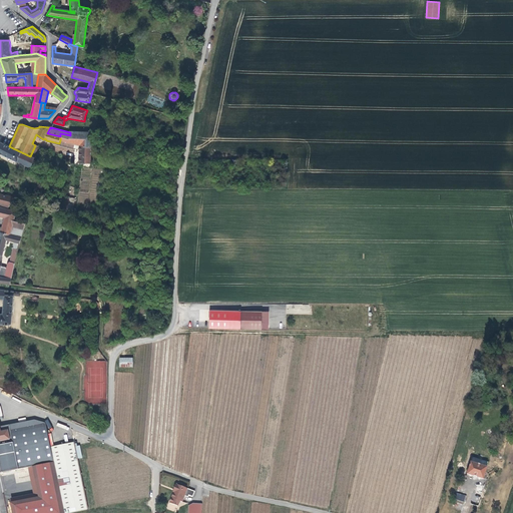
[(91,145),(92,131),(86,131),(86,132),(70,132),(70,135),(60,133),(60,136),(60,137),(60,140),(80,145),(91,145)]
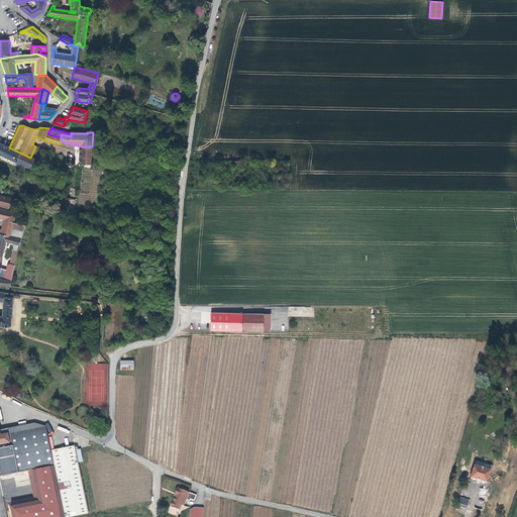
[(79,164),(91,164),(91,158),(92,146),(81,146),(61,141),(60,144),(59,146),(74,150),(75,148),(80,150),(80,158),(79,158),(79,164)]
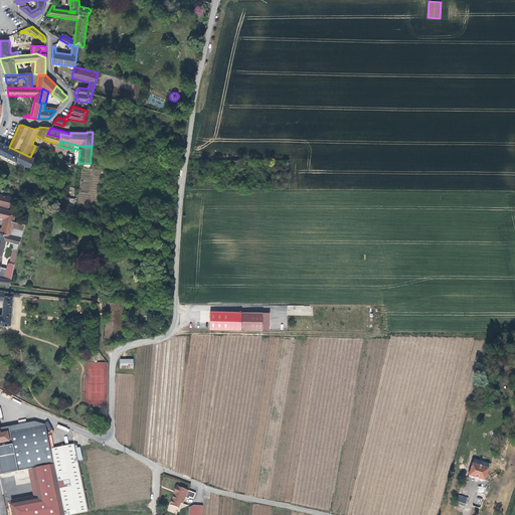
[(0,143),(0,154),(30,168),(34,159),(30,157),(9,147),(0,143)]
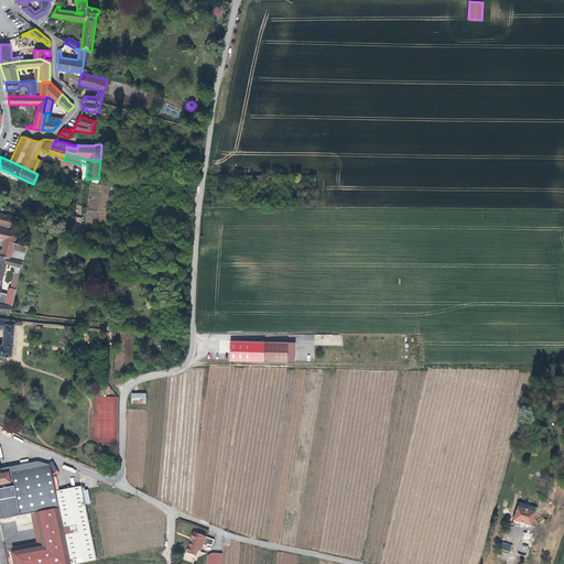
[(0,224),(10,226),(10,225),(12,216),(0,213),(0,224)]
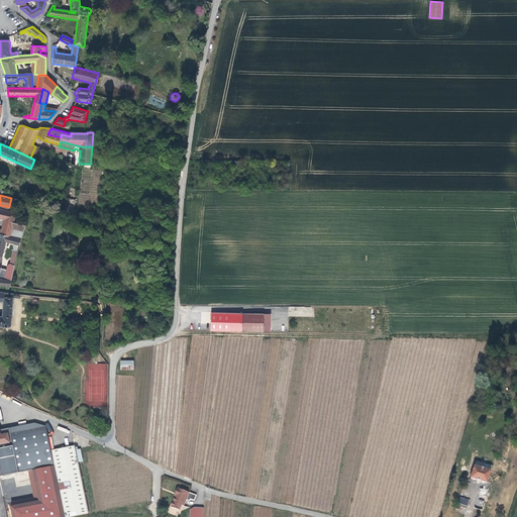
[(59,211),(67,212),(70,198),(63,196),(59,211)]
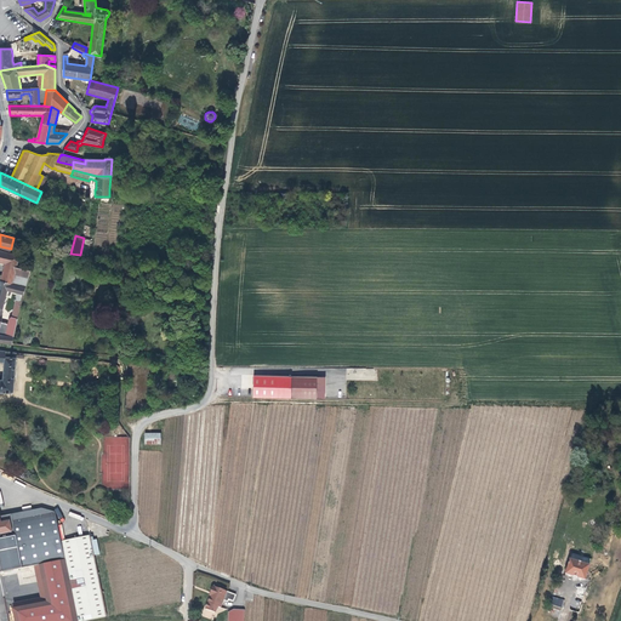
[(27,281),(32,269),(17,266),(20,255),(0,250),(0,261),(5,263),(3,275),(1,278),(0,278),(0,280),(26,286),(27,284),(13,280),(15,274),(20,275),(18,279),(27,281)]
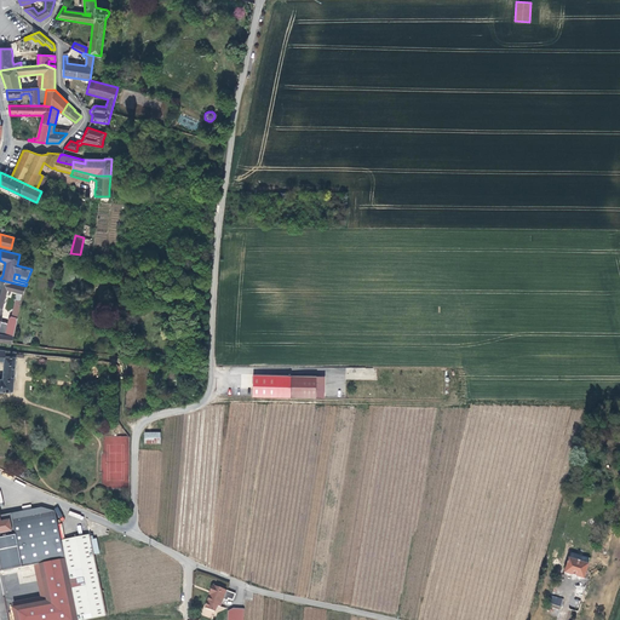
[(24,293),(26,286),(0,280),(0,325),(3,316),(1,315),(0,315),(0,310),(0,309),(3,308),(7,290),(24,293)]
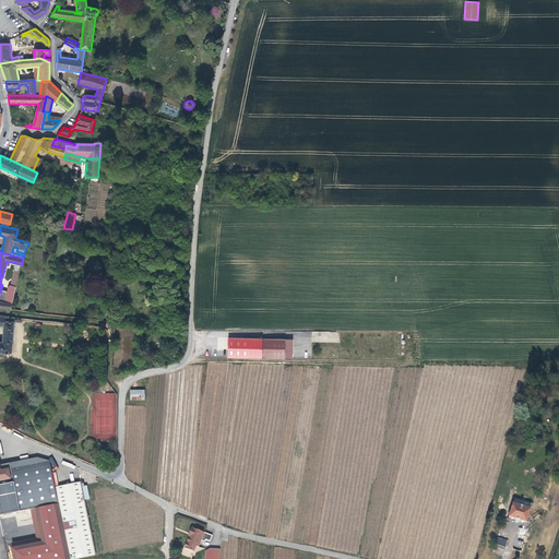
[(4,302),(12,304),(16,284),(15,283),(16,277),(15,277),(13,286),(9,285),(4,302)]
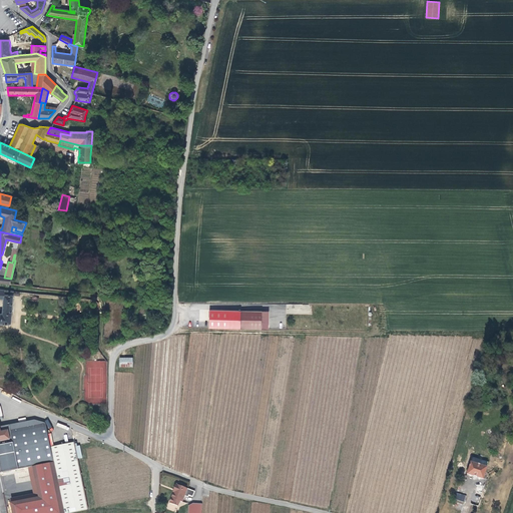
[(11,322),(13,295),(4,294),(5,290),(0,289),(0,299),(3,300),(2,314),(0,313),(0,323),(9,324),(11,322)]
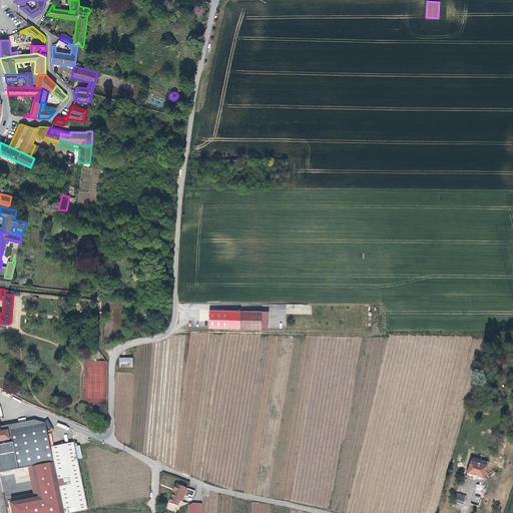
[(209,311),(208,328),(208,329),(240,330),(240,312),(221,312),(209,311)]
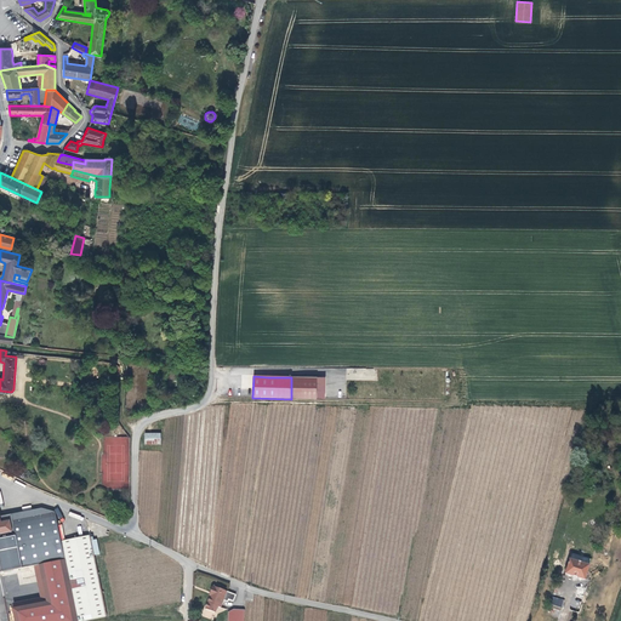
[(161,436),(146,436),(146,449),(161,450),(161,436)]
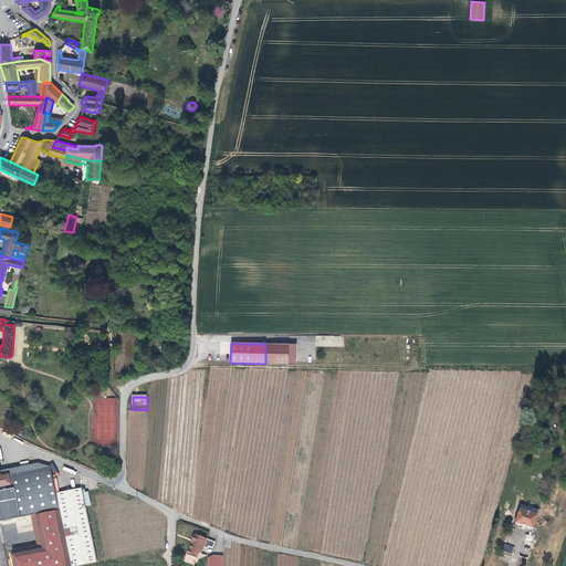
[(13,565),(76,565),(97,563),(80,474),(58,464),(33,470),(8,475),(0,477),(1,481),(0,481),(0,521),(31,515),(37,514),(43,549),(12,555),(13,565)]
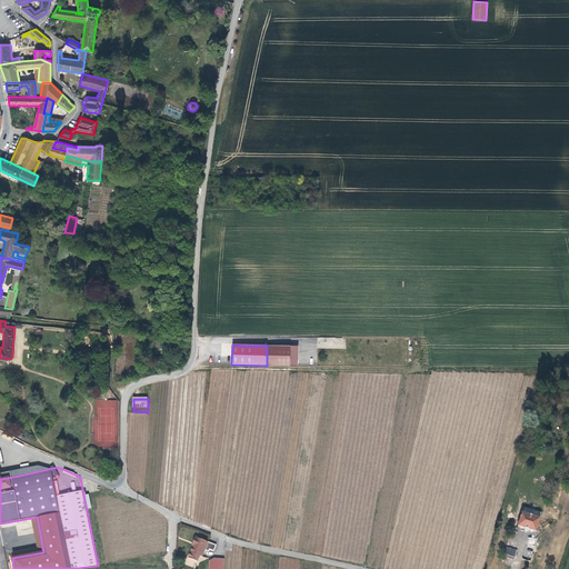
[(8,478),(33,472),(32,468),(7,472),(8,478)]
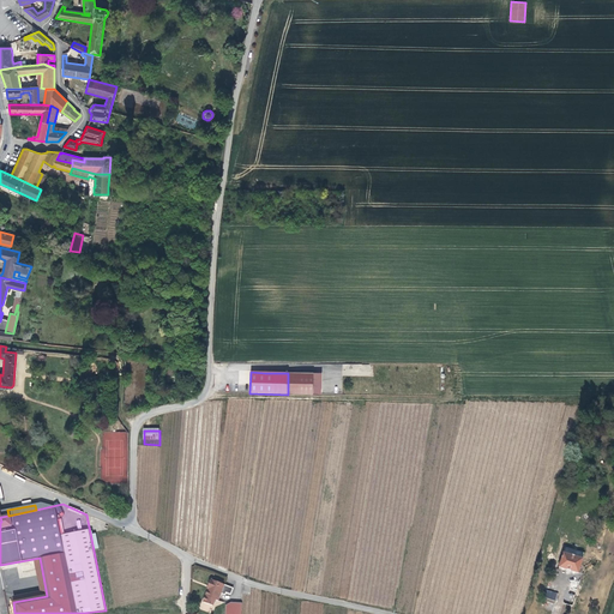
[(583,557),(563,551),(558,566),(578,572),(583,557)]
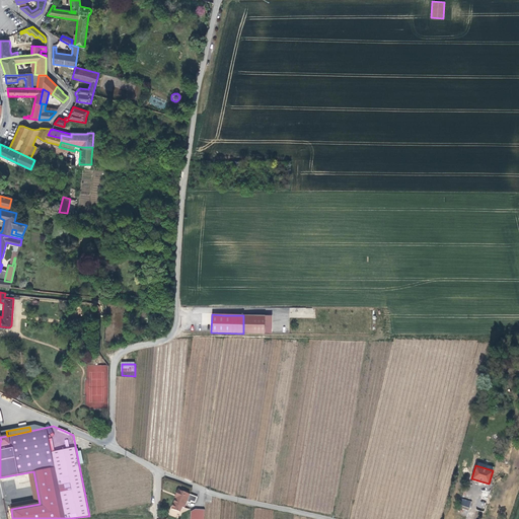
[(10,505),(11,509),(40,504),(33,471),(28,472),(34,500),(10,505)]
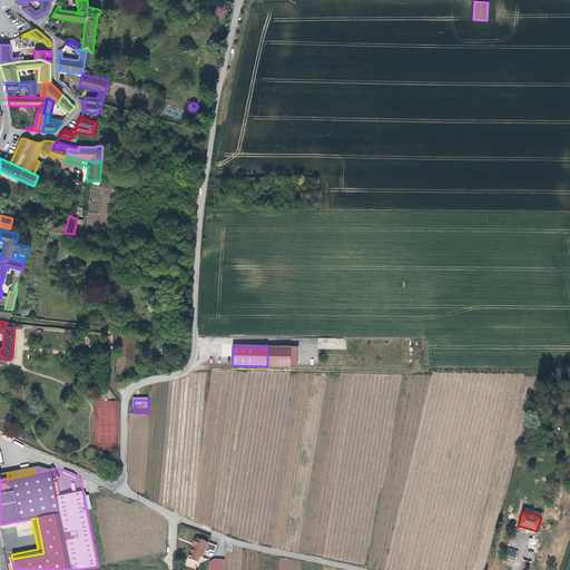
[(195,540),(194,546),(196,547),(196,550),(194,549),(190,562),(199,564),(202,559),(204,560),(208,544),(195,540)]
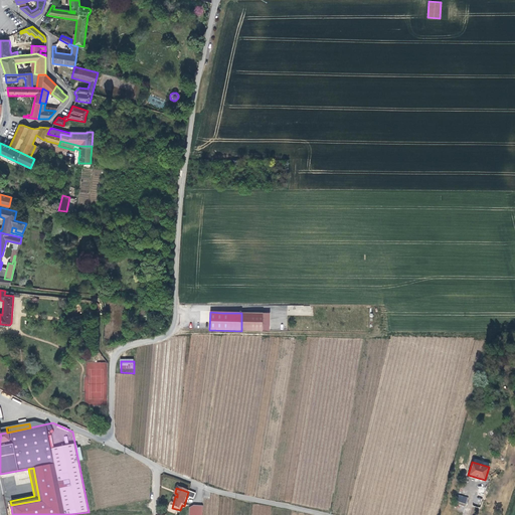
[(459,488),(456,500),(466,503),(468,497),(461,495),(463,489),(459,488)]
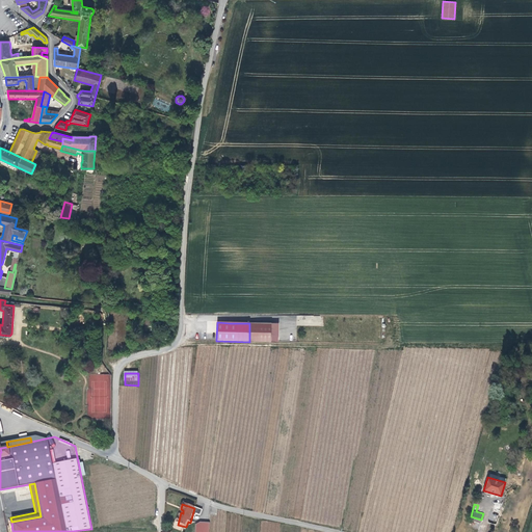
[(496,524),(499,516),(501,508),(493,506),(487,522),(496,524)]
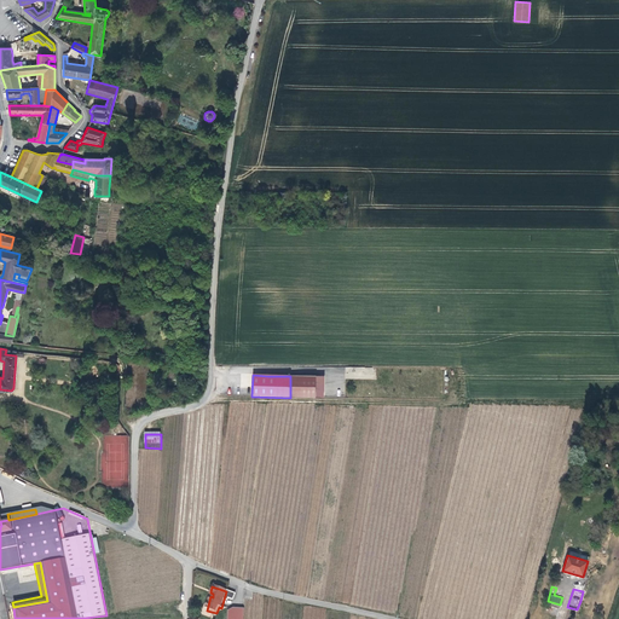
[(243,618),(244,607),(227,607),(226,618),(243,618)]
